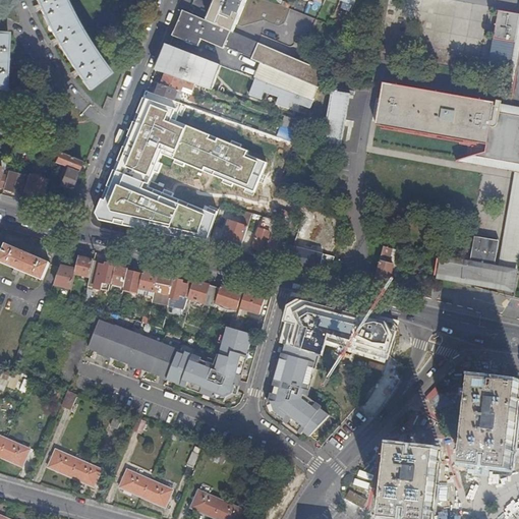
[(87,85),(107,70),(101,62),(94,53),(87,43),(78,29),(74,22),(70,13),(65,4),(63,0),(36,0),(40,9),(46,22),(54,38),(65,56),(74,69),(87,85)]
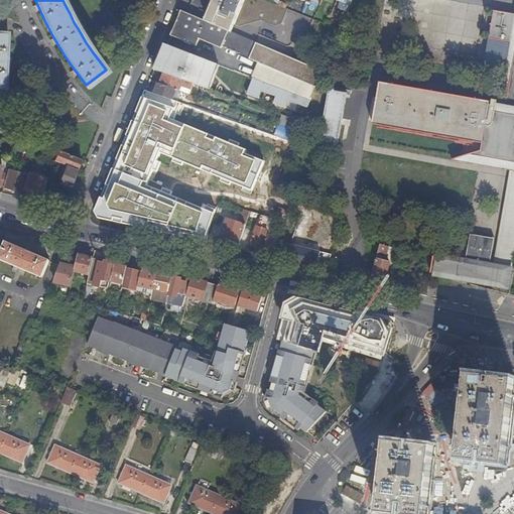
[(213,0),(206,19),(240,34),(293,57),(310,16),(269,0),(213,0)]
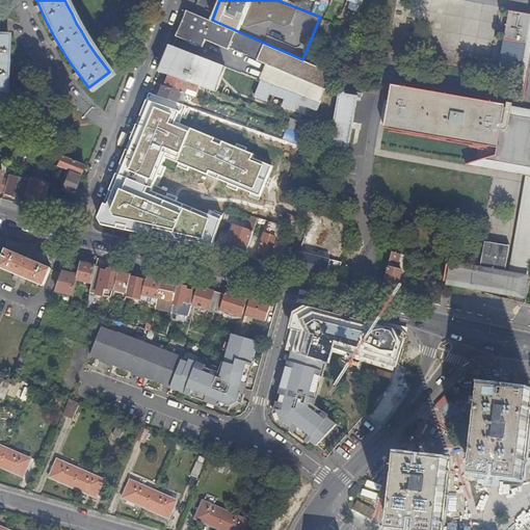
[(212,20),(185,8),(174,35),(200,46),(204,38),(226,48),(227,46),(256,57),(256,58),(264,62),(324,88),(332,72),(302,59),(247,35),(212,20)]
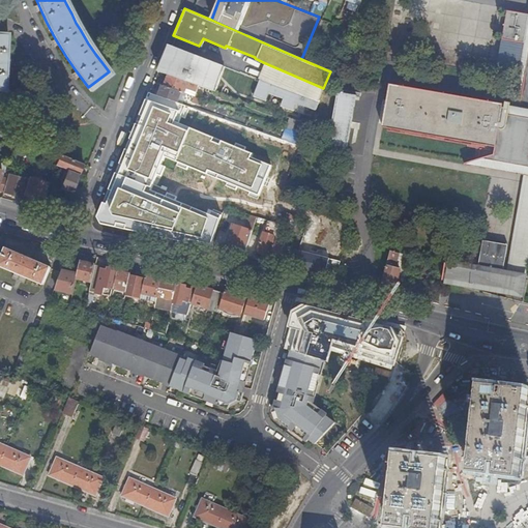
[(527,23),(526,23),(527,18),(527,15),(523,13),(523,11),(510,9),(510,11),(505,10),(505,13),(504,13),(501,33),(502,33),(501,36),(506,37),(505,38),(518,40),(519,39),(523,39),(524,36),(524,37),(525,31),(527,31),(527,48),(519,100),(512,99),(509,98),(508,101),(504,100),(503,103),(503,107),(501,106),(501,103),(388,83),(381,125),(467,140),(466,144),(474,146),(479,147),(477,157),(472,158),(463,162),(463,164),(482,157),(498,160),(502,158),(526,163),(526,165),(527,165),(527,23)]
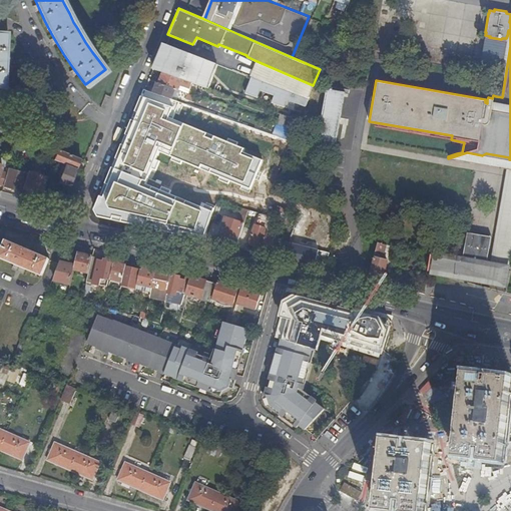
[(510,46),(510,30),(508,30),(496,96),(502,97),(510,46)]
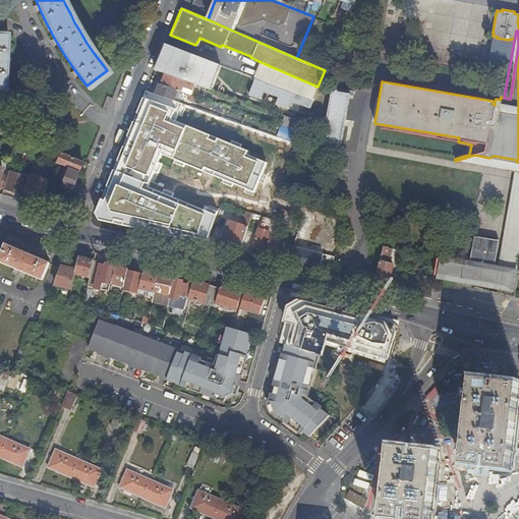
[(165,43),(154,68),(165,72),(176,76),(176,66),(182,68),(184,65),(214,76),(219,64),(165,43)]
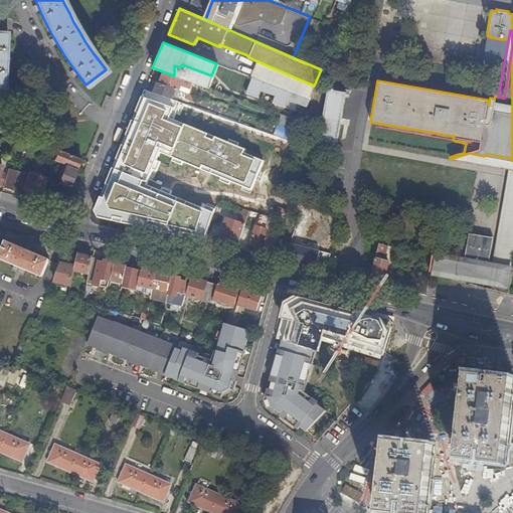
[(314,86),(255,60),(249,75),(250,76),(309,99),(314,86)]
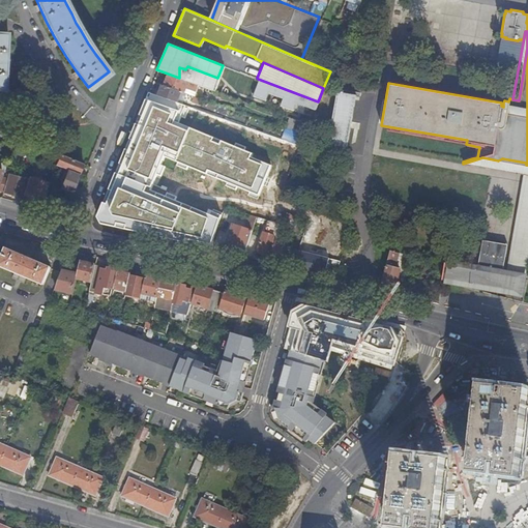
[(179,67),(179,78),(193,83),(197,84),(208,88),(210,83),(215,84),(217,78),(187,66),(185,69),(179,67)]
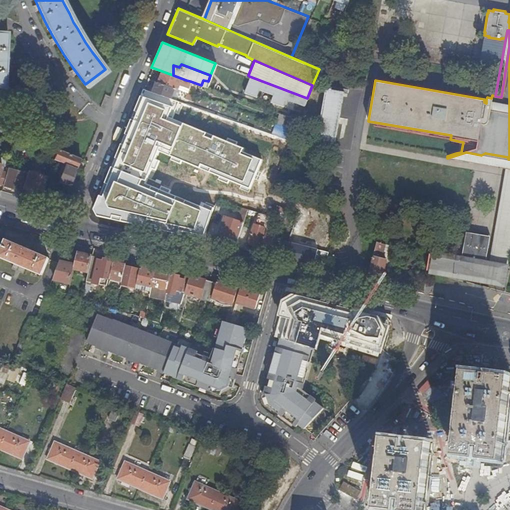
[(174,87),(176,88),(178,83),(188,87),(190,81),(186,80),(173,75),(162,71),(158,81),(174,87)]
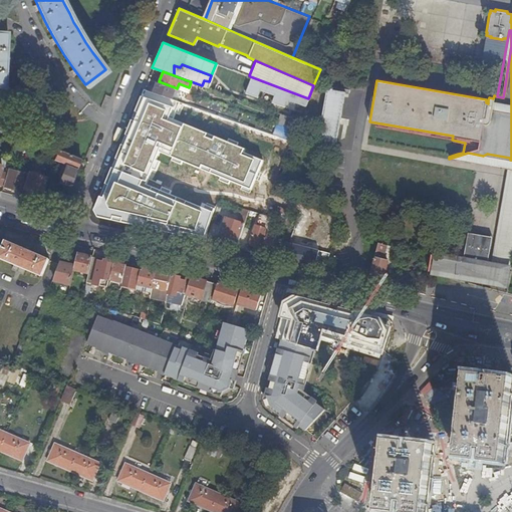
[(308,98),(250,76),(244,92),(256,97),(259,90),(273,95),(270,102),(282,107),(285,100),(304,106),(308,98)]
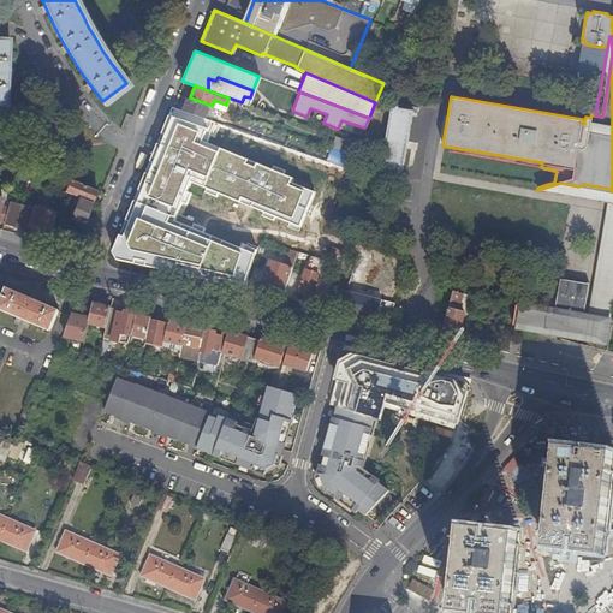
[(183,109),(189,112),(204,117),(209,105),(190,97),(184,95),(184,99),(186,100),(183,109)]
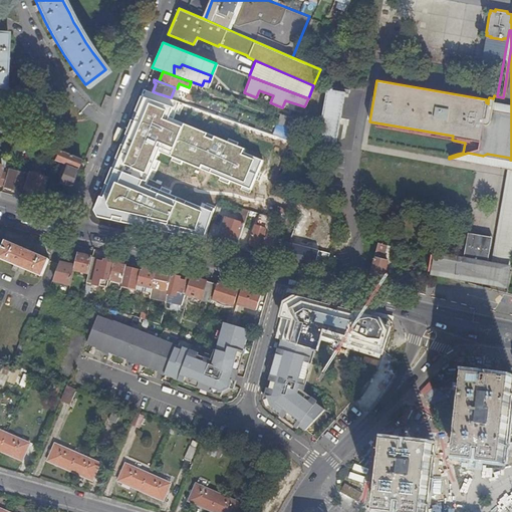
[(345,89),(326,86),(318,138),(337,141),(345,89)]
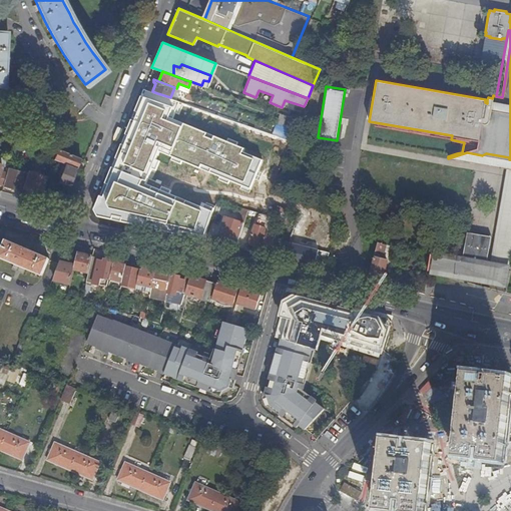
[(74,166),(78,156),(56,148),(52,158),(63,162),(74,166)]
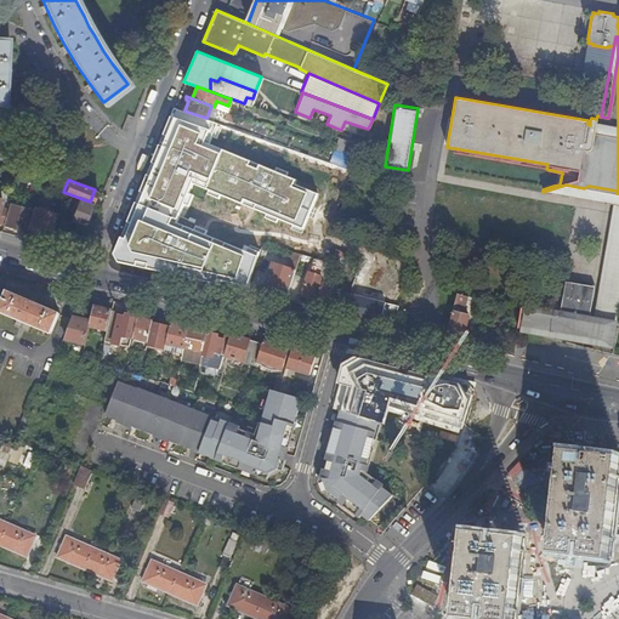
[(81,223),(90,202),(77,197),(69,219),(81,223)]
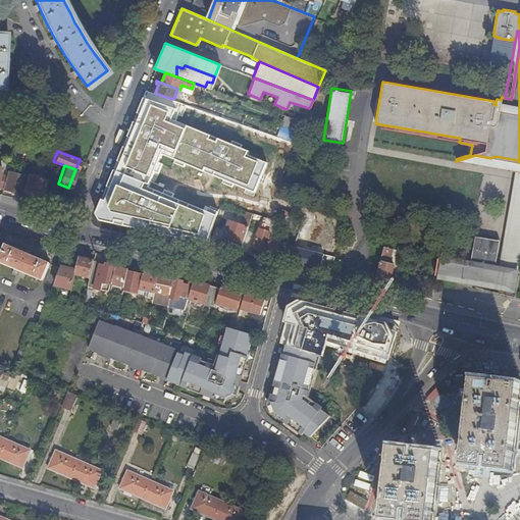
[(110,167),(97,217),(123,224),(128,208),(121,207),(131,172),(110,167)]
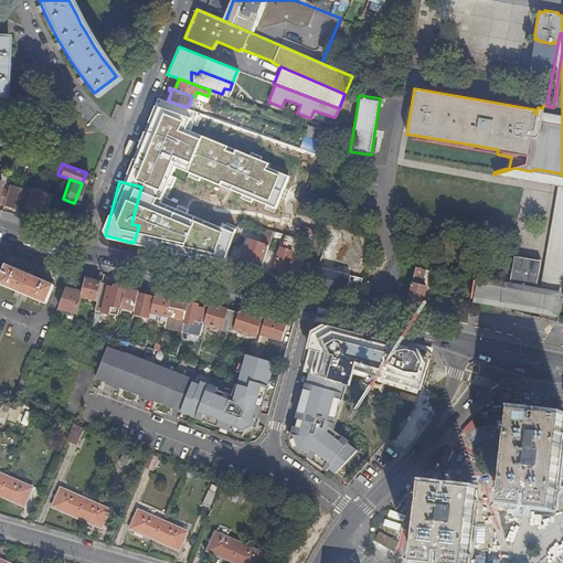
[(1,202),(20,208),(25,188),(7,182),(6,189),(1,202)]
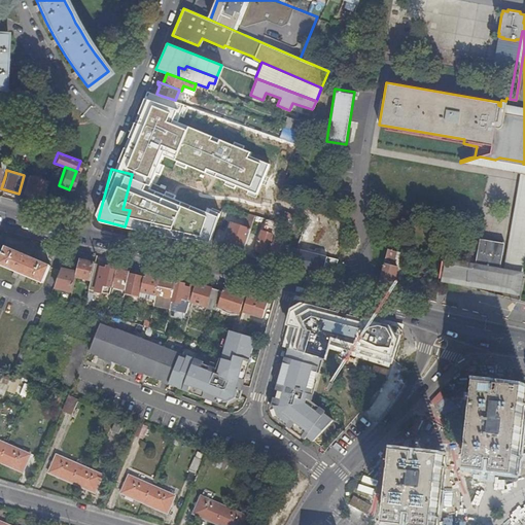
[(22,191),(41,198),(46,181),(46,180),(27,174),(22,191)]
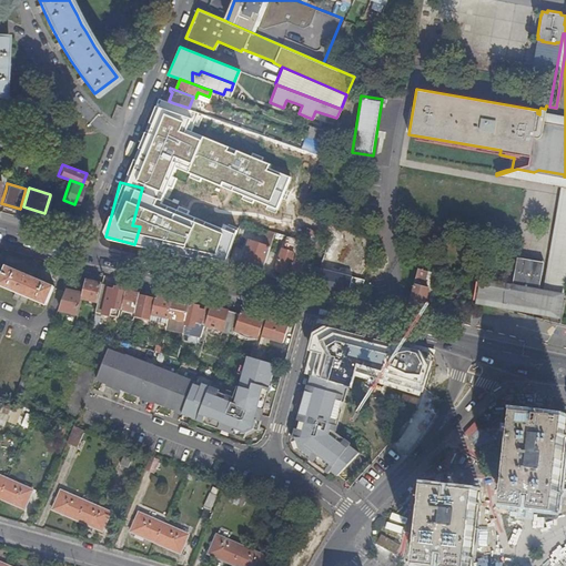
[(163,198),(161,230),(181,231),(183,199),(163,198)]
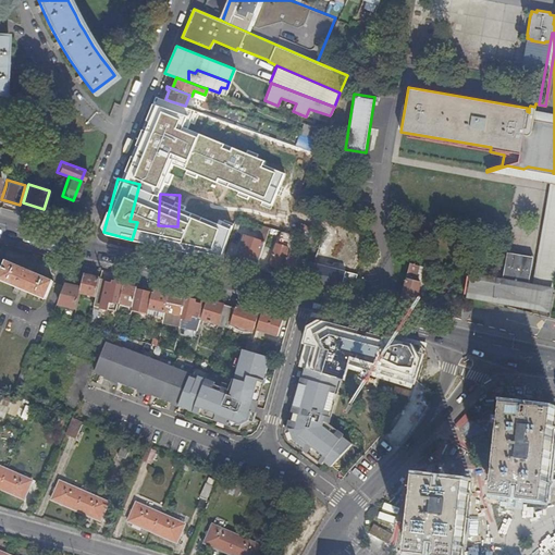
[(288,249),(293,234),(282,231),(278,243),(276,243),(269,262),(283,267),(288,249)]
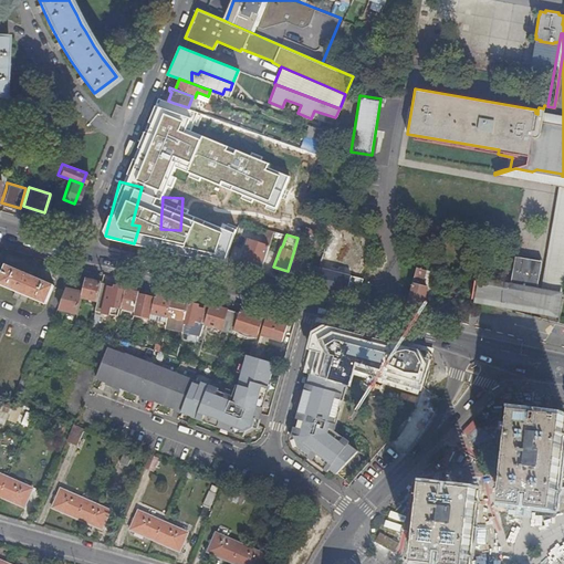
[(239,259),(261,267),(268,244),(246,238),(239,259)]
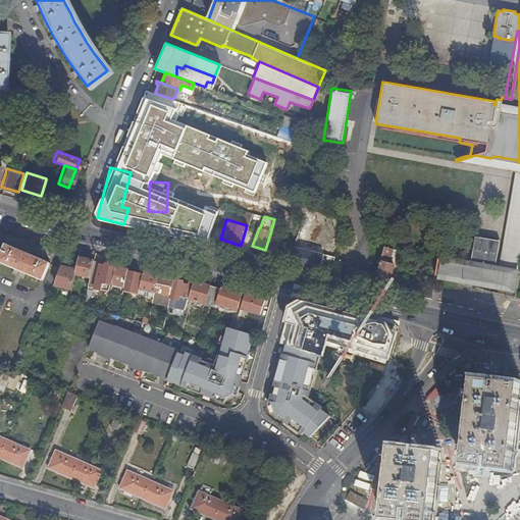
[(272,235),(270,234),(265,250),(263,256),(281,260),(284,249),(274,247),(277,239),(272,237),(272,235)]
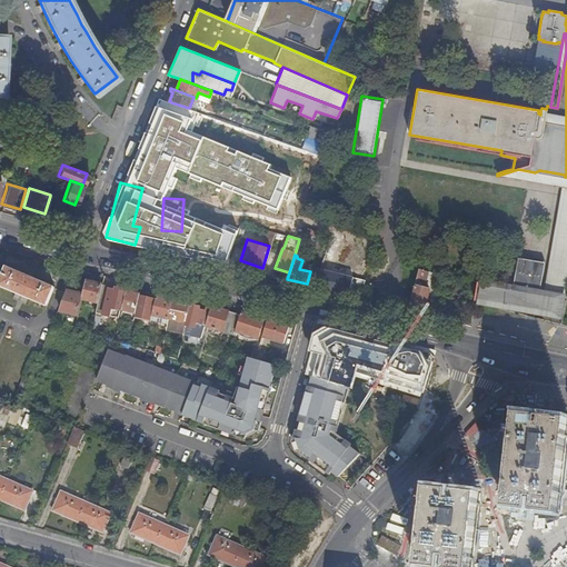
[(544,261),(516,256),(511,282),(538,288),(544,261)]
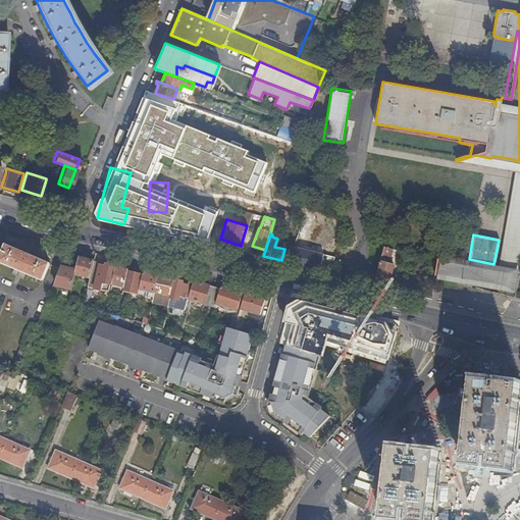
[(24,271),(41,278),(48,262),(4,244),(0,253),(0,260),(14,267),(12,272),(22,276),(24,271)]
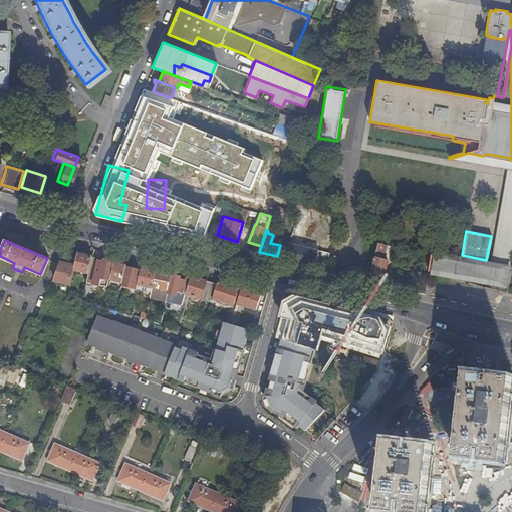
[(376,241),(368,273),(379,275),(381,266),(385,267),(388,255),(382,254),(386,243),(376,241)]
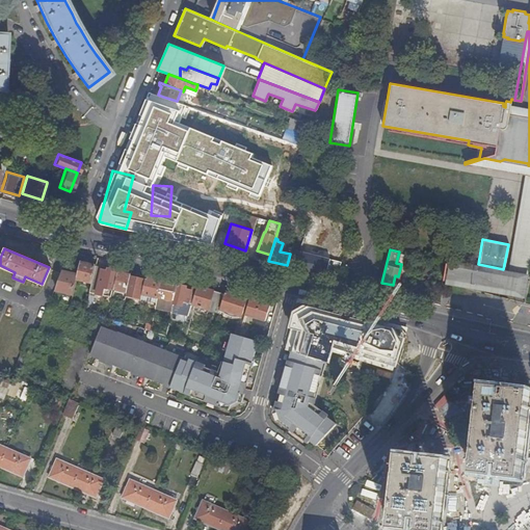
[(76,253),(69,250),(67,259),(75,260),(76,253)]
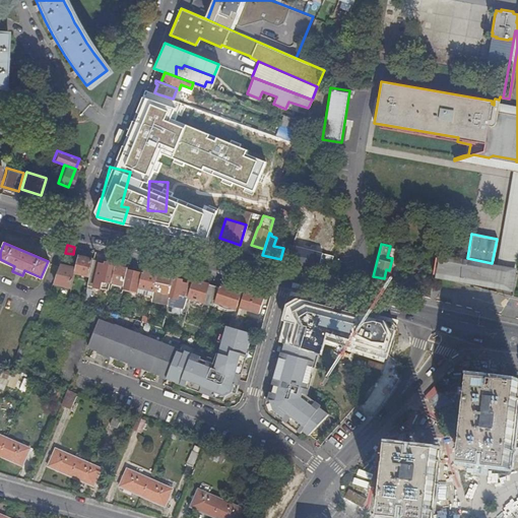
[(311,266),(332,268),(334,250),(314,247),(311,266)]
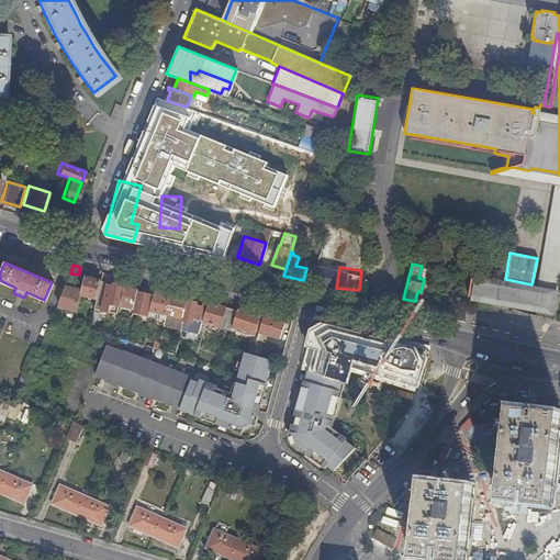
[(84,276),(84,277),(80,289),(79,294),(96,299),(100,279),(84,276)]
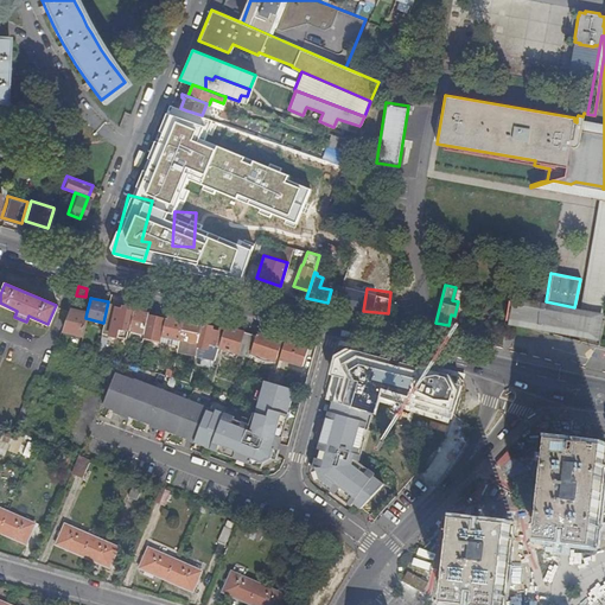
[(126,338),(132,307),(122,305),(121,307),(114,306),(108,333),(126,338)]
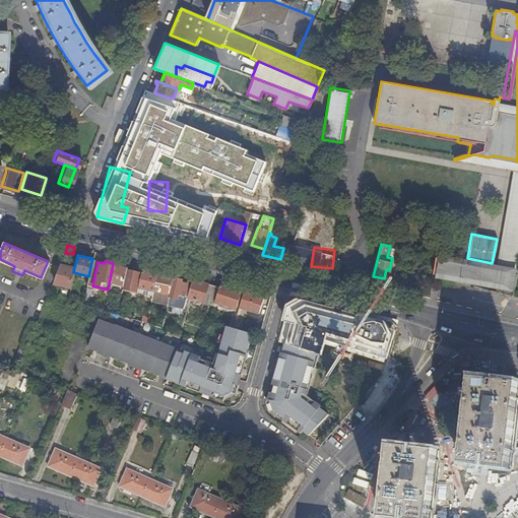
[(54,282),(70,286),(73,272),(74,267),(61,264),(54,282)]
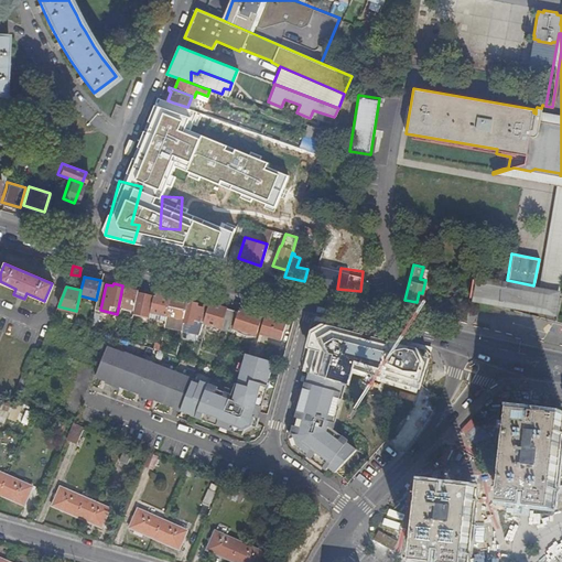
[(138,290),(125,287),(120,305),(133,309),(138,292),(138,290)]
